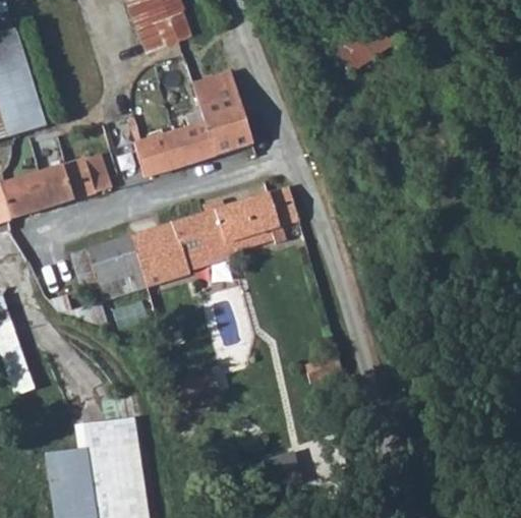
[(191,33),(177,0),(125,0),(146,51),(191,33)]
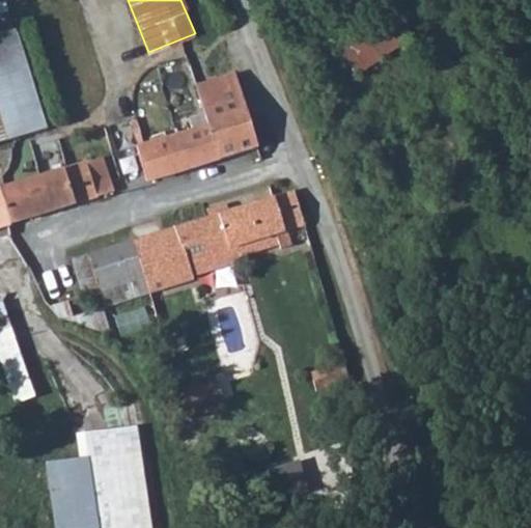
[(338,42),(355,73),(411,43),(394,12),(338,42)]
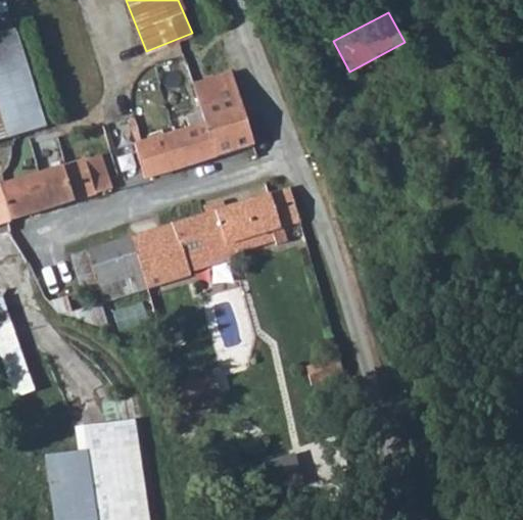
[(0,140),(47,126),(17,30),(0,35),(0,140)]
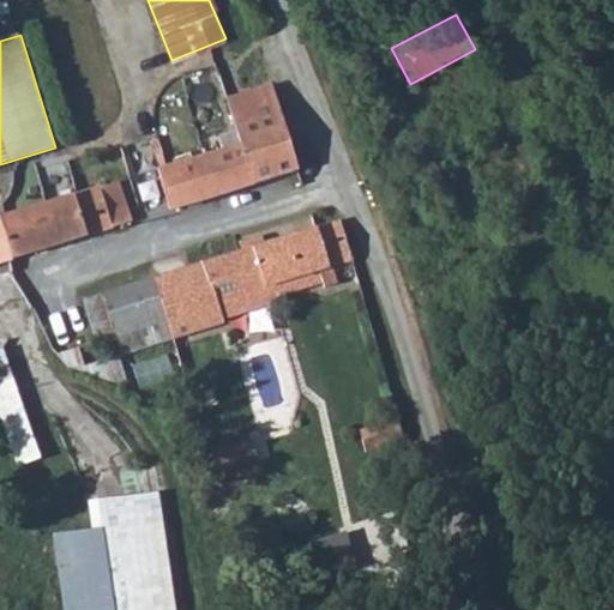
[(170,211),(300,169),(271,83),(226,97),(240,143),(156,169),(170,211)]
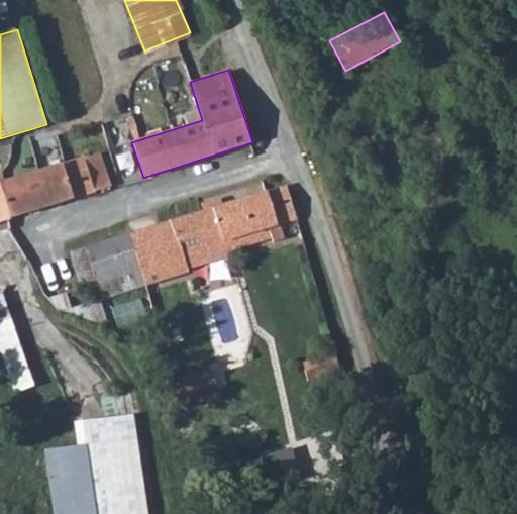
[(0,218),(109,184),(98,150),(0,181),(0,218)]
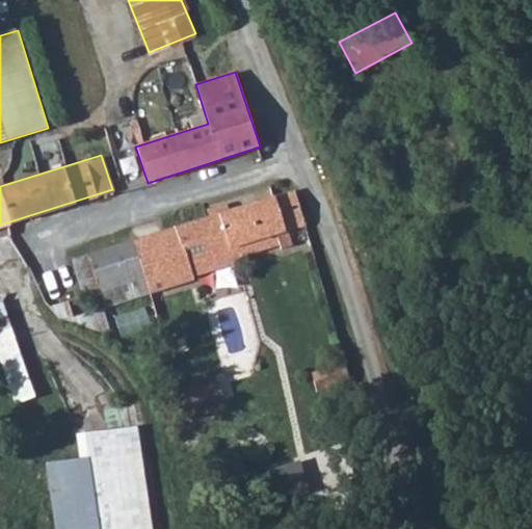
[(159,186),(171,183),(168,178),(158,181),(159,186)]
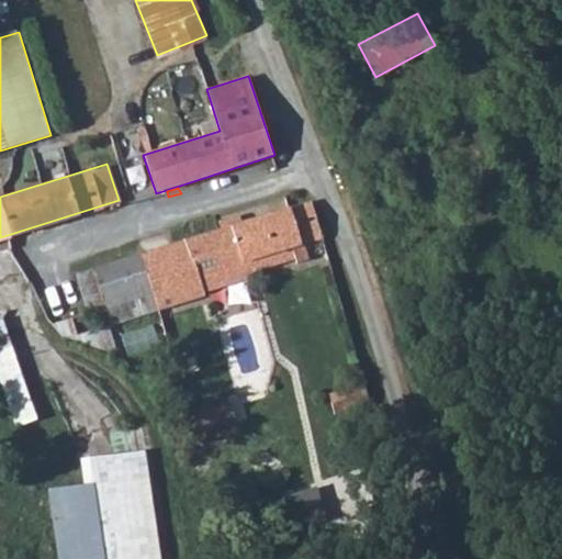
[(240,223),(229,226),(244,274),(295,258),(298,265),(313,260),(311,254),(324,250),(308,201),(290,207),(291,208),(240,223)]
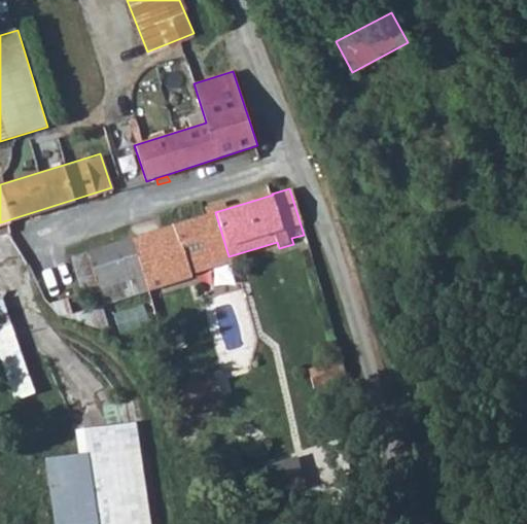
[(222,201),(213,204),(215,212),(225,209),(222,201)]
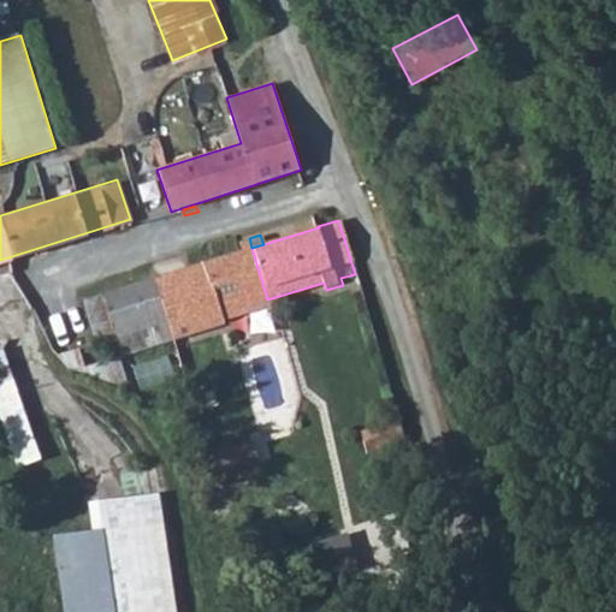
[(242,250),(252,248),(249,238),(240,241),(242,250)]
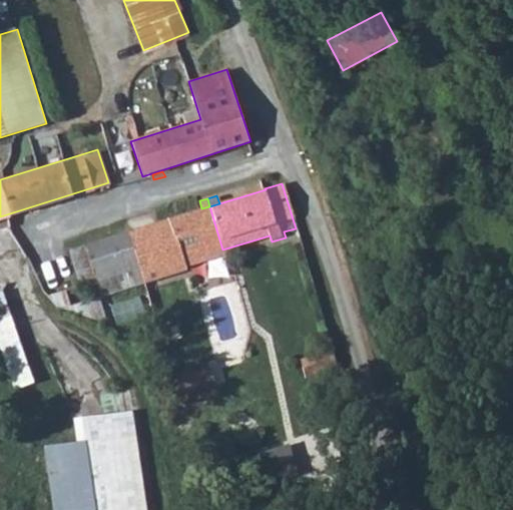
[(127,231),(142,282),(155,283),(185,274),(187,265),(224,253),(222,249),(209,206),(201,208),(127,231)]
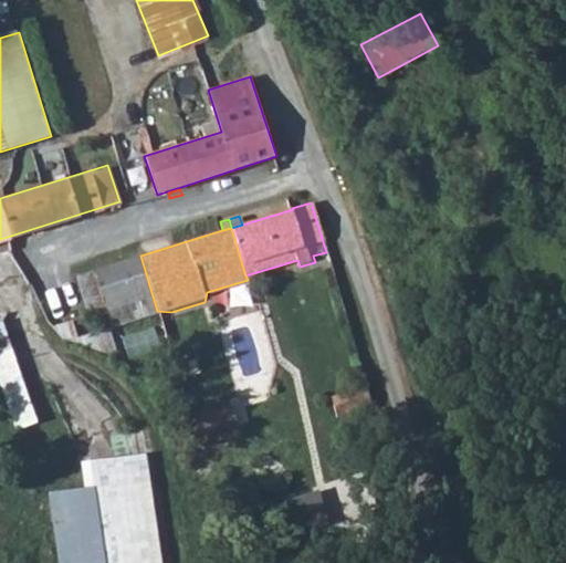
[(140,256),(77,274),(90,314),(105,310),(111,324),(157,311),(140,256)]
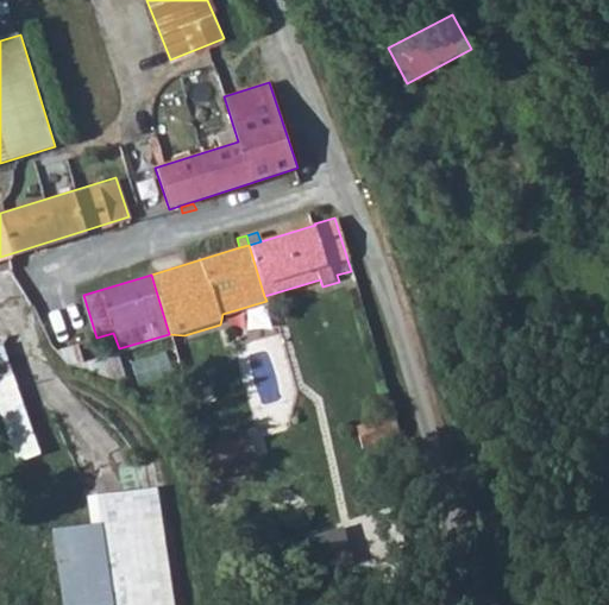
[(42,454),(2,344),(0,344),(0,408),(19,461),(42,454)]
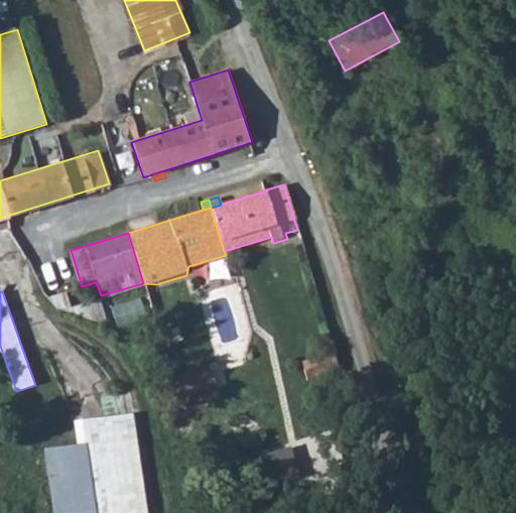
[(182,395),(215,386),(209,367),(176,376),(182,395)]
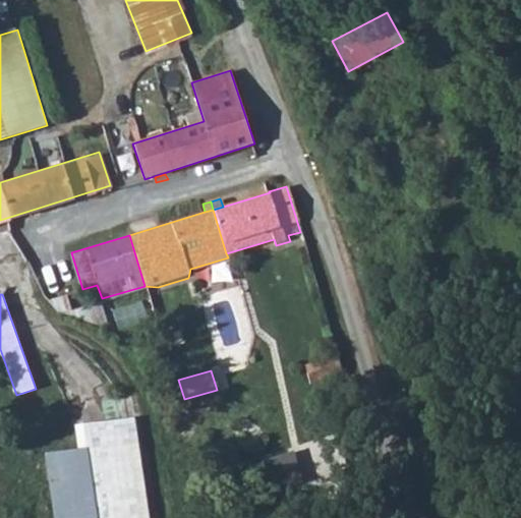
[(53,517),(149,517),(135,416),(75,424),(78,448),(45,452),(53,517)]
